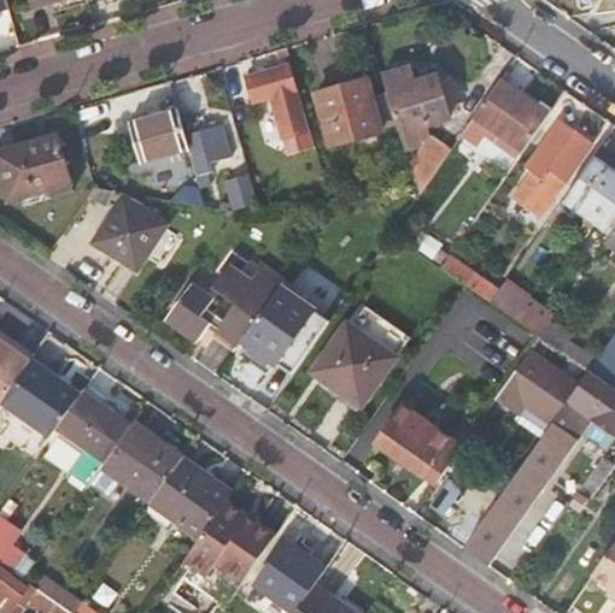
[(53,12),(89,1),(89,0),(53,0),(50,1),(53,12)]
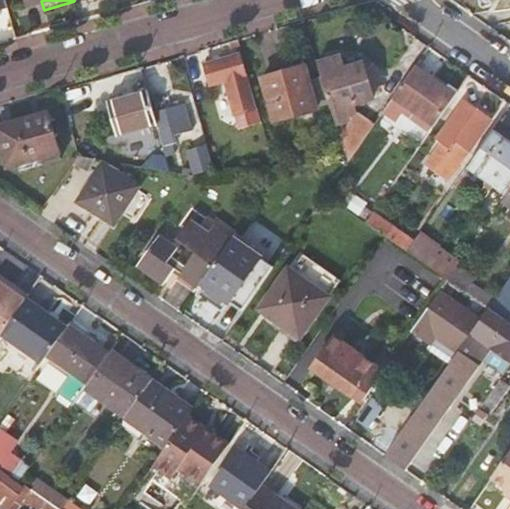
[(339,49),(315,56),(320,73),(327,97),(334,119),(348,115),(348,111),(353,110),(351,100),(371,95),(362,57),(343,62),(339,49)]
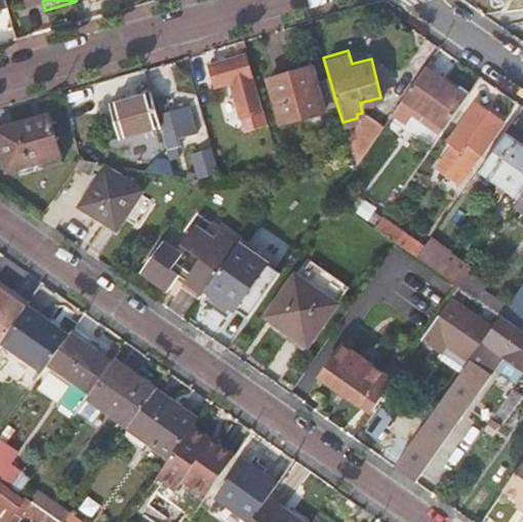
[(257,105),(249,75),(243,54),(207,64),(213,85),(229,81),(236,111),(257,105)]
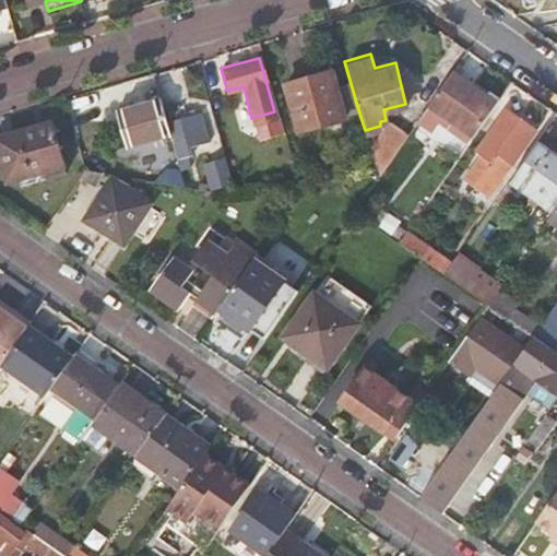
[(332,67),(323,70),(326,78),(334,75),(332,67)]
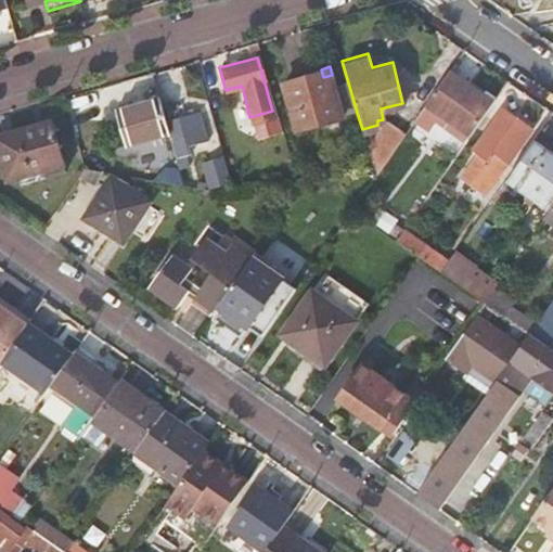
[(343,110),(334,82),(332,75),(323,77),(321,69),(283,81),(297,127),(343,113),(343,110)]
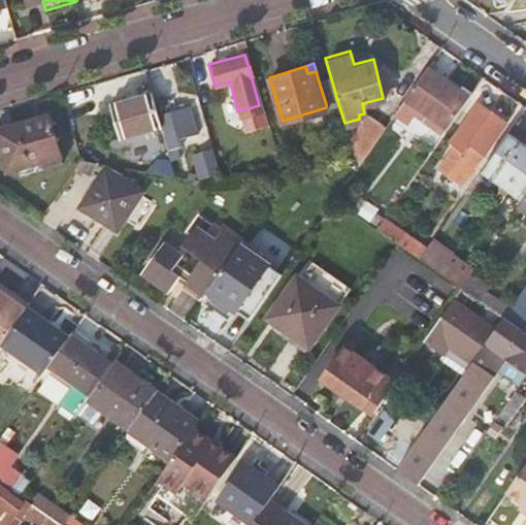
[(467,98),(425,67),(404,97),(407,100),(401,108),(412,116),(416,112),(442,133),(467,98)]
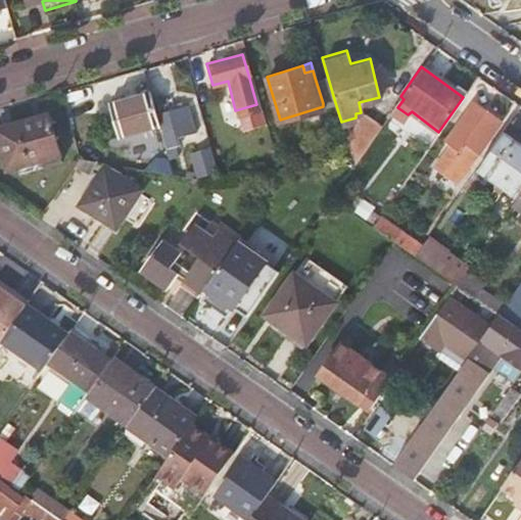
[(334,99),(327,75),(315,78),(323,103),(334,99)]
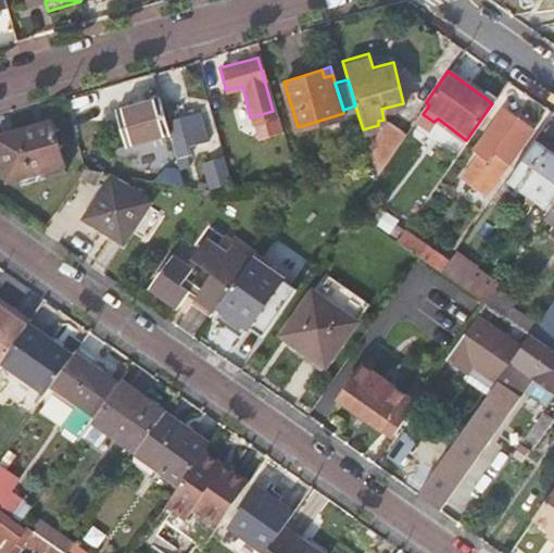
[(168,133),(159,97),(113,109),(123,145),(168,133)]
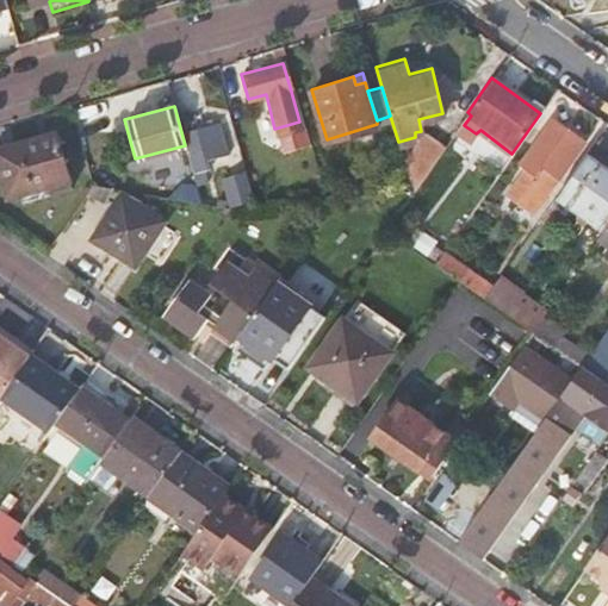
[(190,149),(186,150),(192,173),(203,169),(200,160),(219,155),(211,125),(185,132),(190,149)]
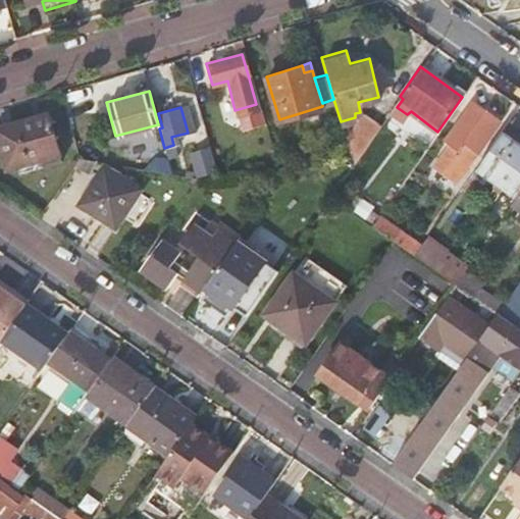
[(455,179),(497,120),(483,111),(457,148),(449,143),(432,164),(455,179)]
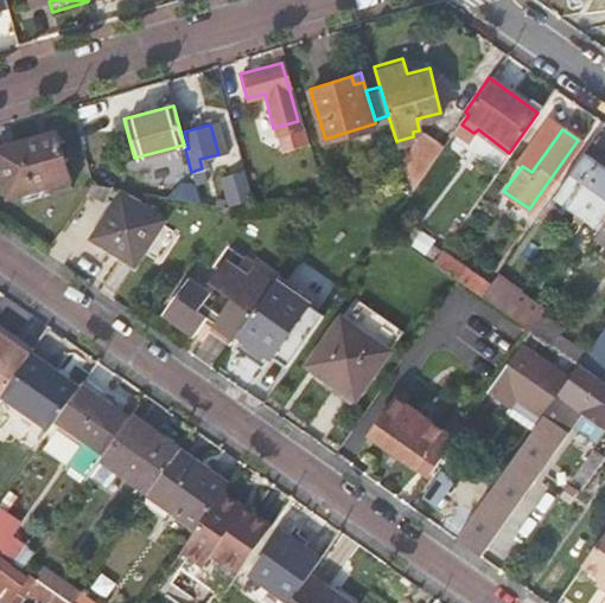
[(402,160),(411,188),(443,143),(422,130),(402,160)]
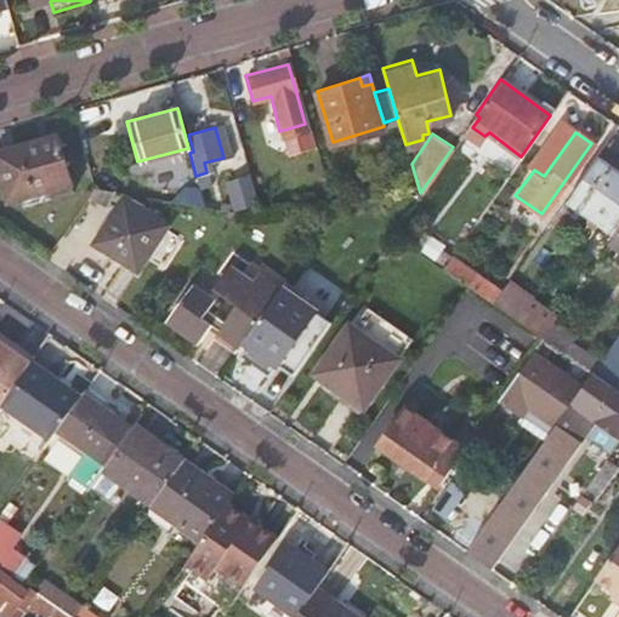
[(50,187),(52,196),(74,190),(58,137),(0,153),(0,169),(9,200),(22,195),(50,187)]
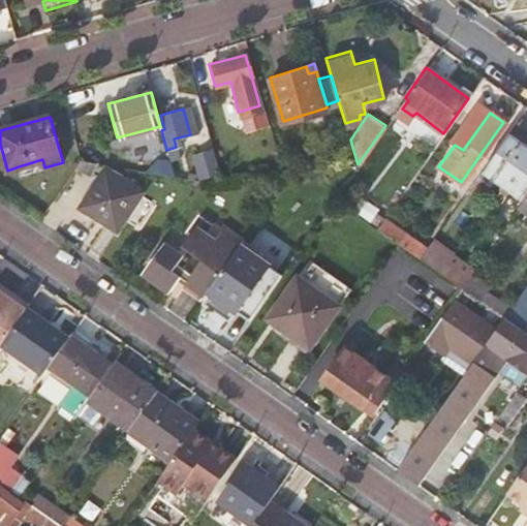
[(524,198),(526,193),(526,144),(517,137),(490,175),(524,198)]
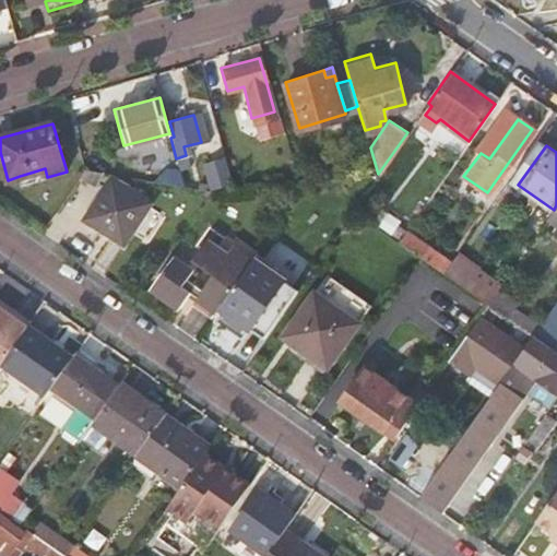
[(204,167),(210,191),(232,189),(224,161),(204,167)]
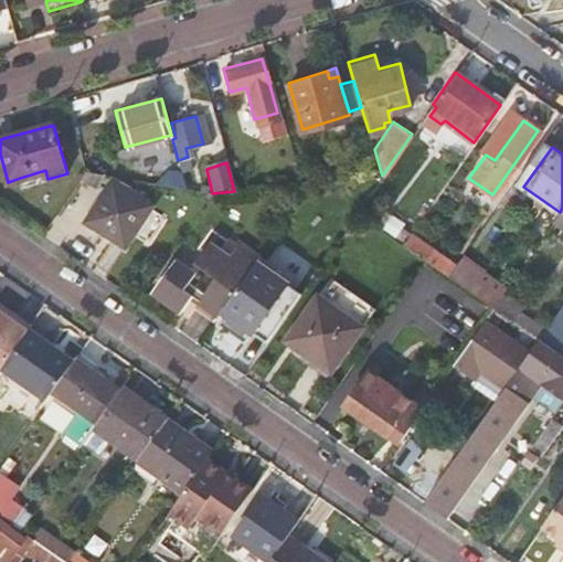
[(22,186),(48,179),(45,170),(20,178),(22,186)]
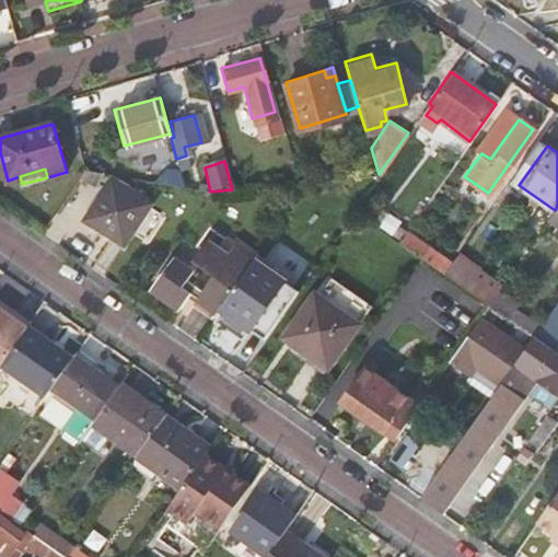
[(85,170),(79,178),(96,185),(105,173),(85,170)]
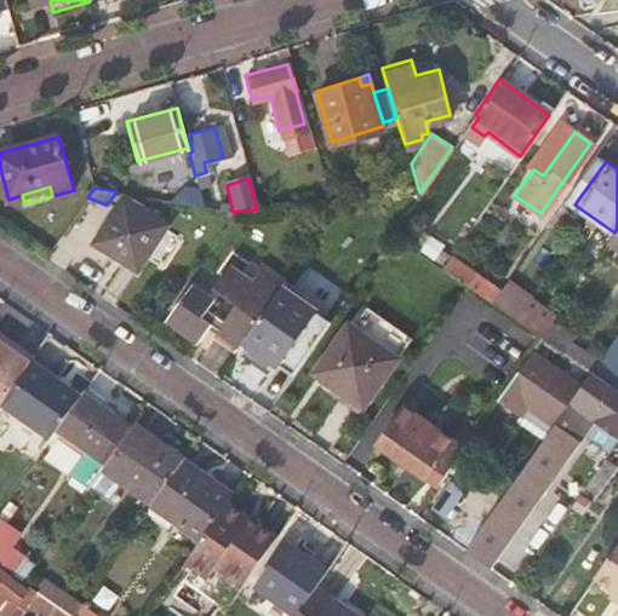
[(138,271),(169,228),(126,199),(95,241),(138,271)]
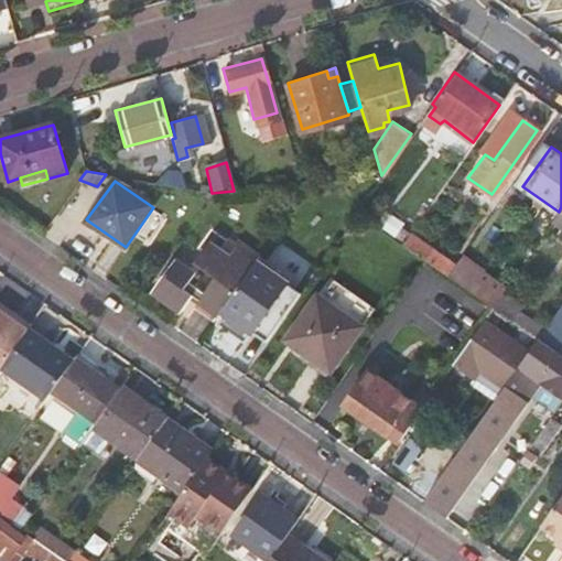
[(401,244),(424,259),(446,274),(456,261),(411,230),(401,244)]
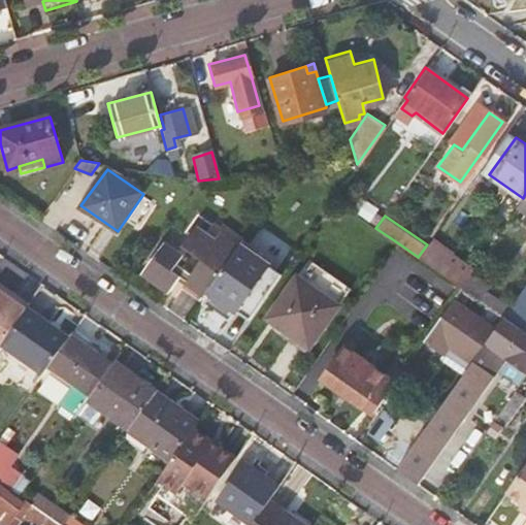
[(185,279),(203,293),(239,242),(221,228),(215,235),(197,223),(183,243),(200,257),(185,279)]
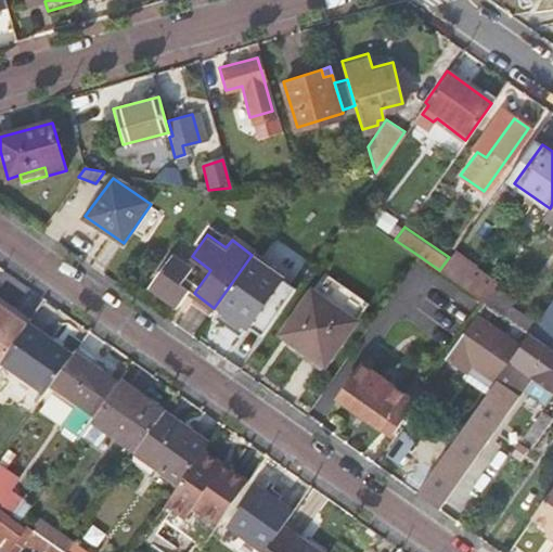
[(260,253),(293,274),(305,256),(272,234),(260,253)]
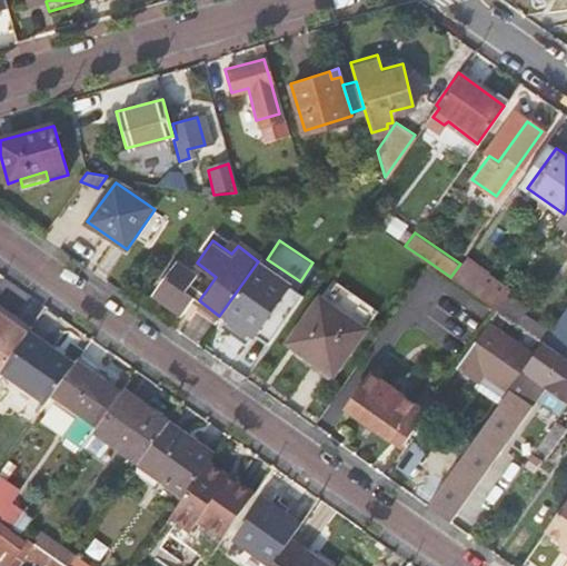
[(460,264),(450,277),(478,296),(494,274),(467,255),(460,264)]
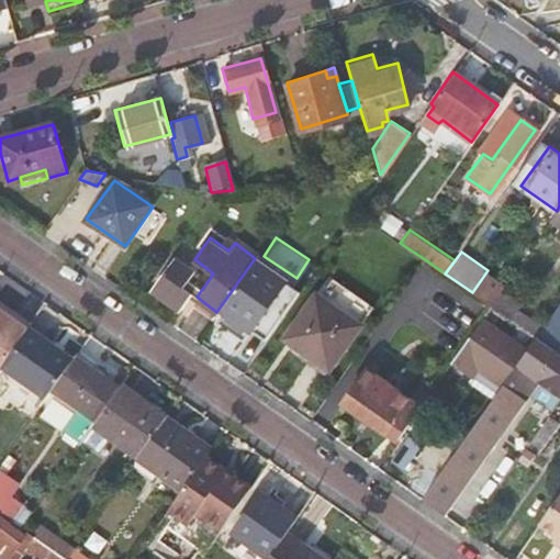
[(186,312),(191,304),(197,297),(181,286),(193,270),(174,257),(152,287),(186,312)]
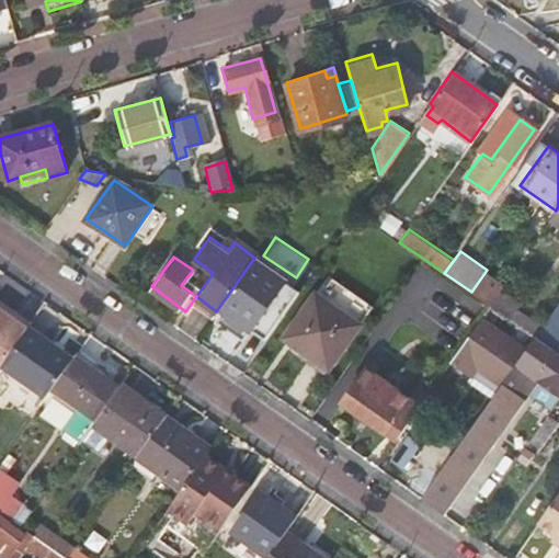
[(328,367),(358,323),(314,292),(282,334),(328,367)]
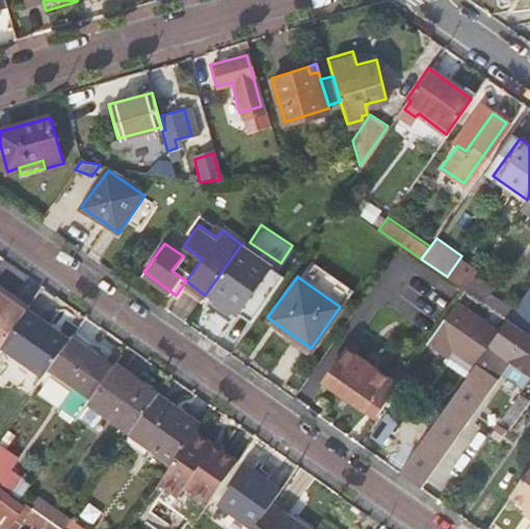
[(181,288),(201,301),(205,295),(186,281),(181,288)]
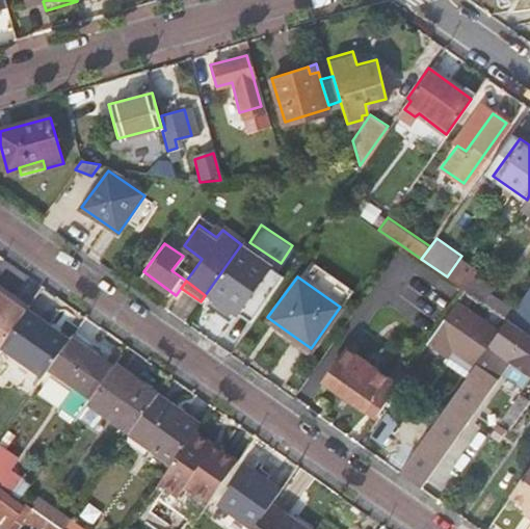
[(529,284),(512,310),(506,319),(529,335),(529,284)]
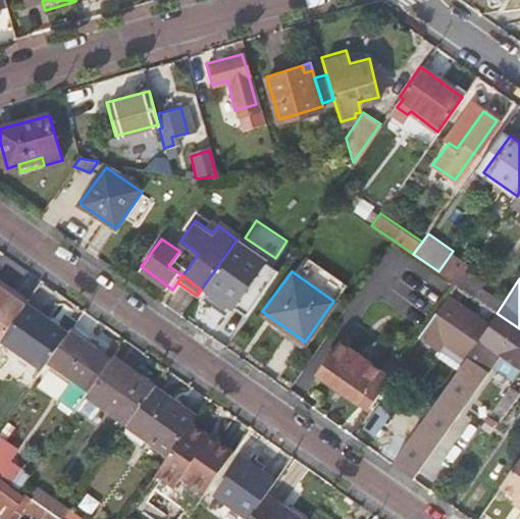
[(232,325),(257,292),(248,284),(239,297),(213,280),(196,305),(220,322),(223,319),(232,325)]
